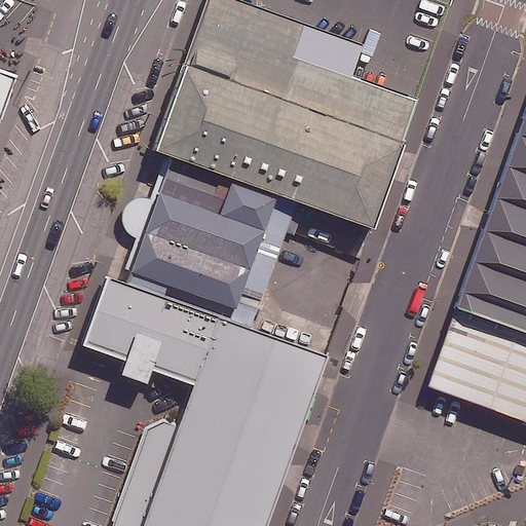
[(363,43),(239,0),(204,0),(151,149),(163,154),(297,202),(371,229),(416,99),(350,75),(363,43)]
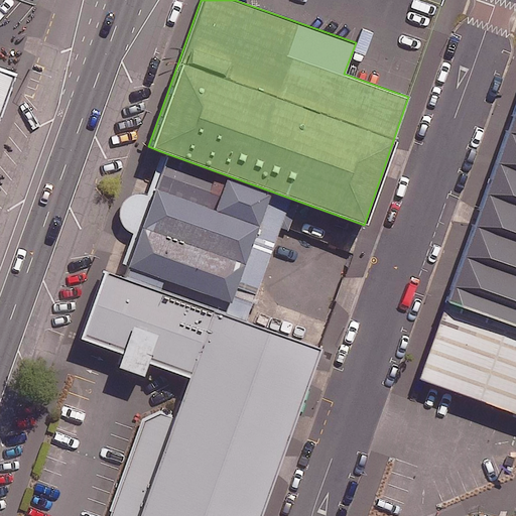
[(0,105),(11,75),(0,71),(0,105)]
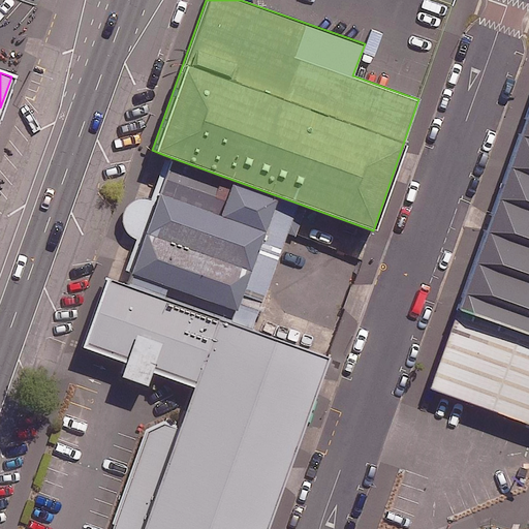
[(528,425),(528,110),(429,389),(528,425)]
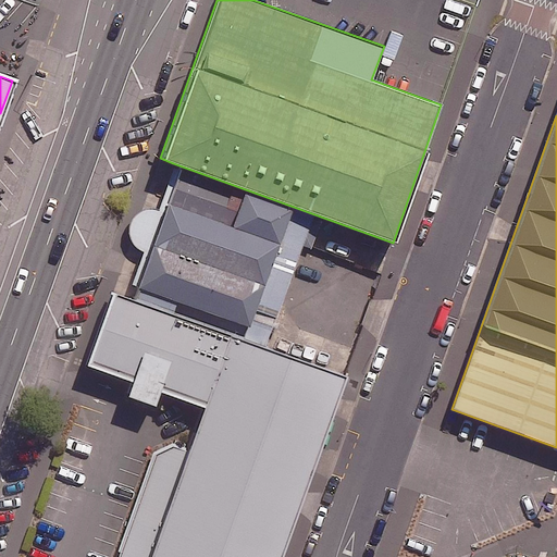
[(173,163),(132,284),(248,326),(250,320),(276,330),(285,308),(281,306),(314,214),(173,163)]
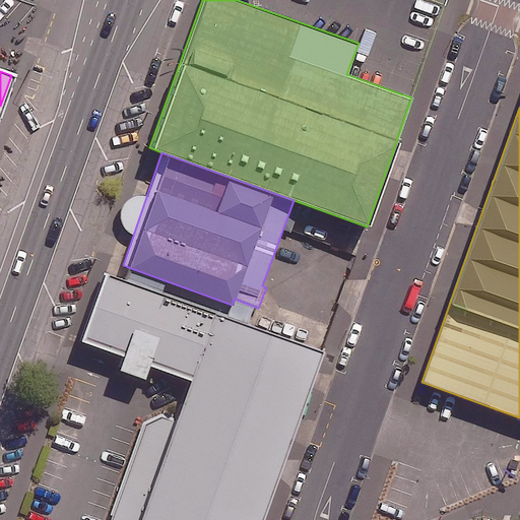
[(189,381),(213,311),(104,271),(77,341),(87,344),(186,380),(189,381)]
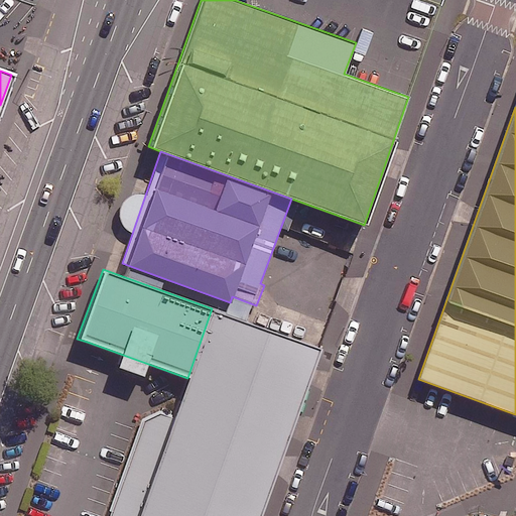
[(260,515),(319,347),(212,308),(187,378),(173,416),(159,410),(142,418),(107,515),(260,515)]
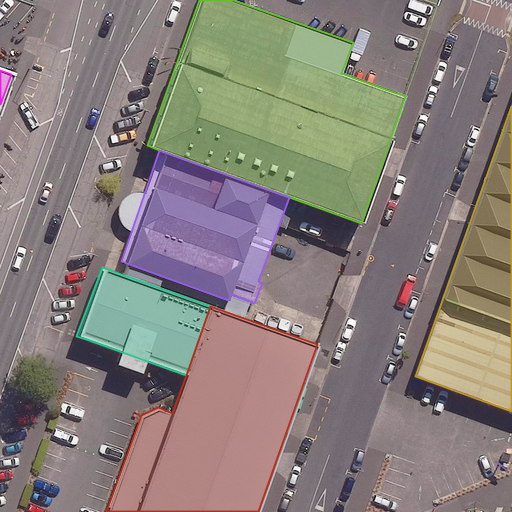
All buildings are outlined.
